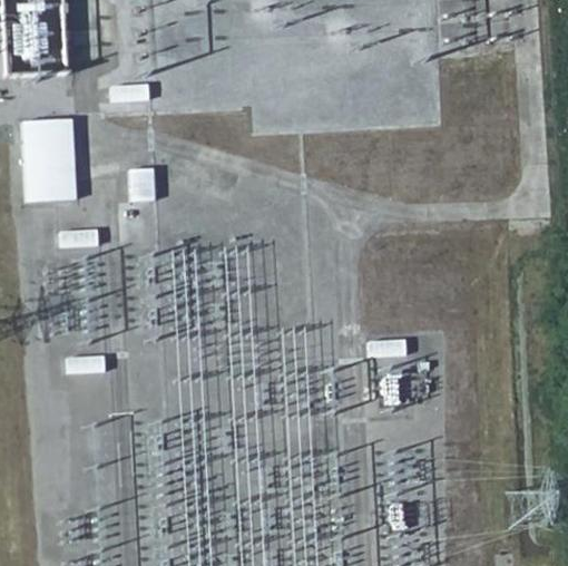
[(6,0),(5,67),(65,69),(66,0),(6,0)]
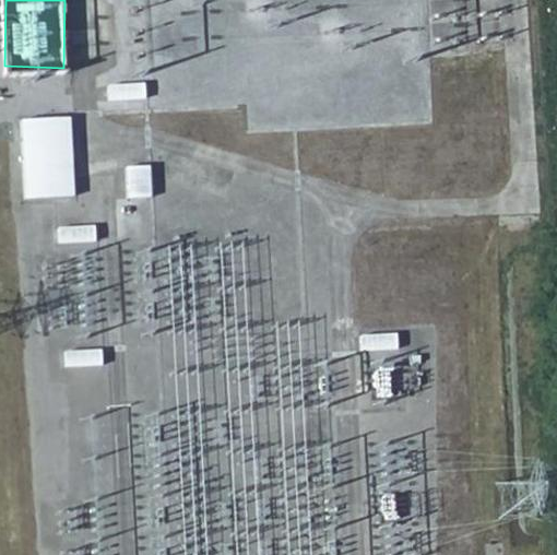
[(146,83),(110,84),(110,99),(146,98),(146,83)]
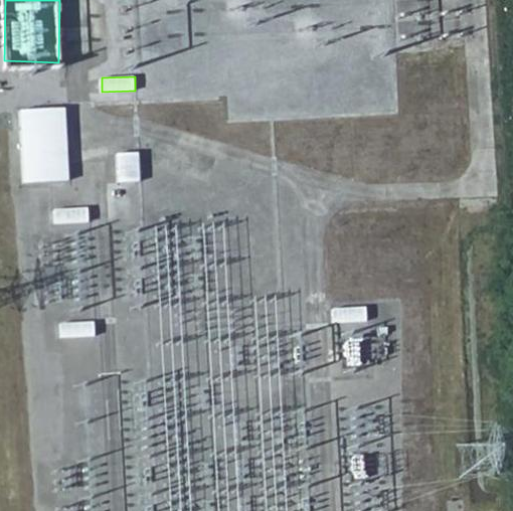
[(65,105),(21,107),(24,181),(68,179),(65,105)]
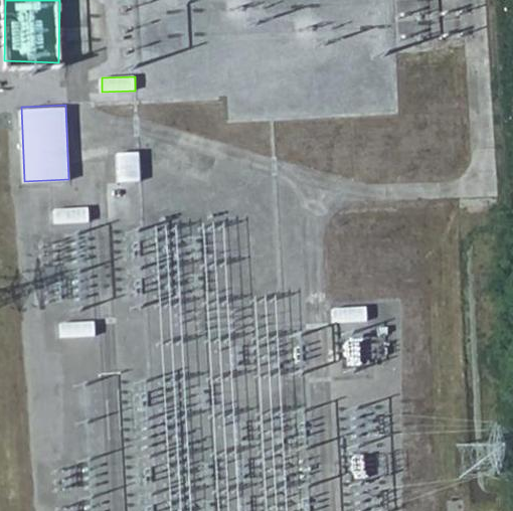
[(138,149),(117,150),(119,182),(140,181),(138,149)]
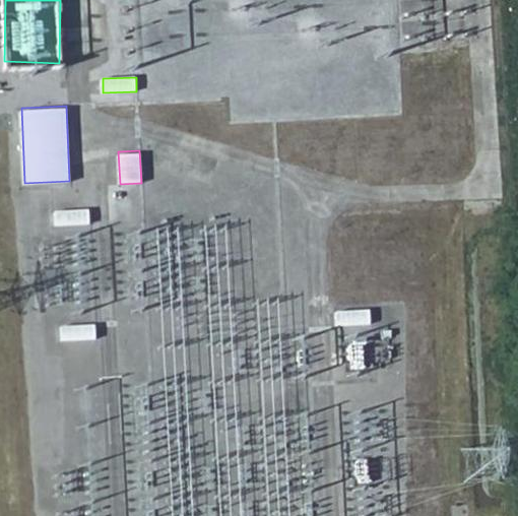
[(90,208),(55,210),(56,227),(90,224),(90,208)]
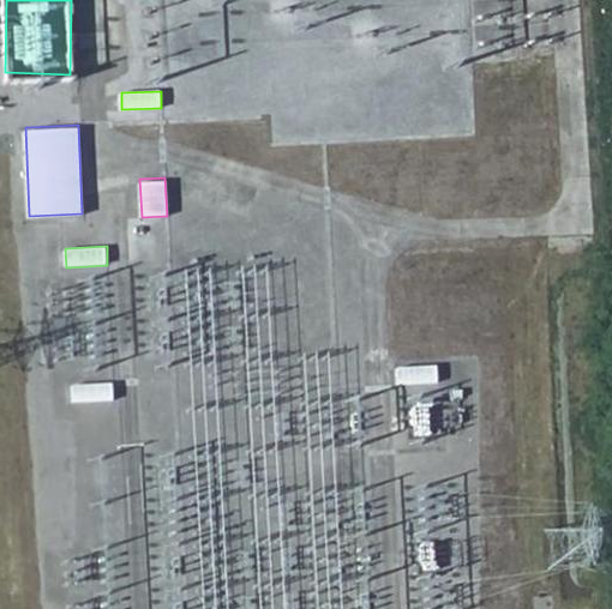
[(437,366),(397,368),(397,383),(437,381),(437,366)]
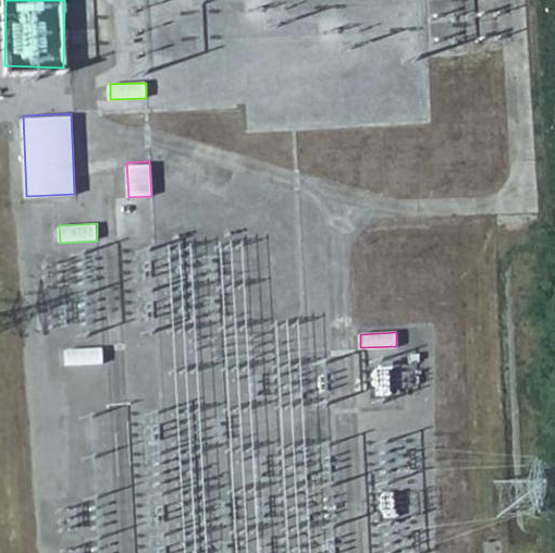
[(102,347),(66,348),(68,365),(103,364),(102,347)]
